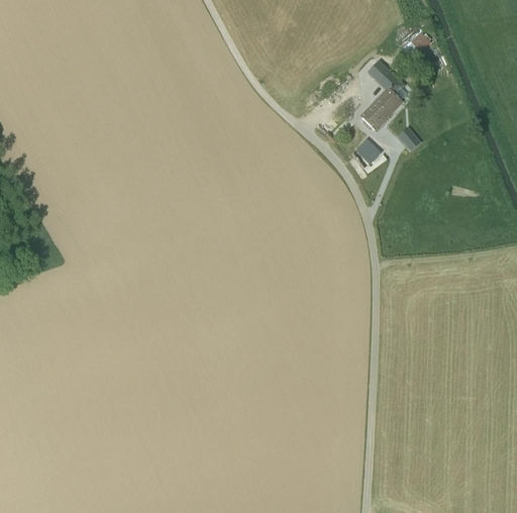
[(429,39),(423,32),(415,38),(421,45),(429,39)]
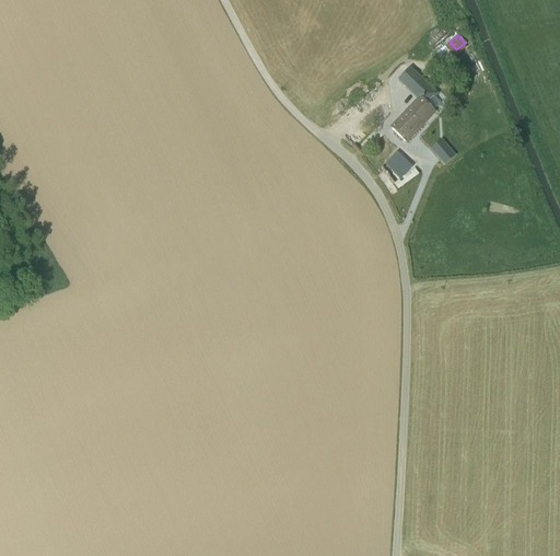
[(408,83),(417,73),(418,72),(410,66),(400,78),(407,84),(408,83)]
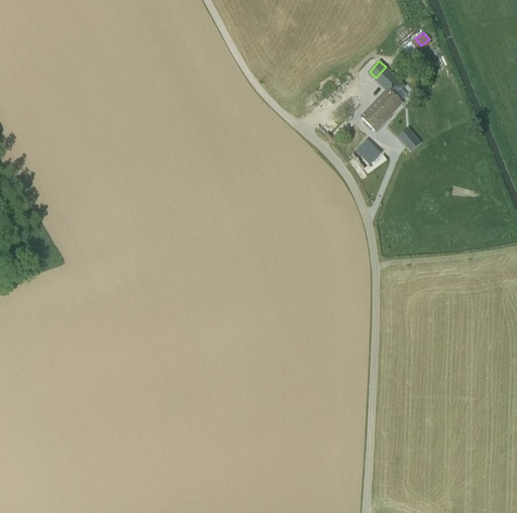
[(388,88),(400,99),(406,93),(400,87),(402,84),(385,68),(377,77),(388,88)]
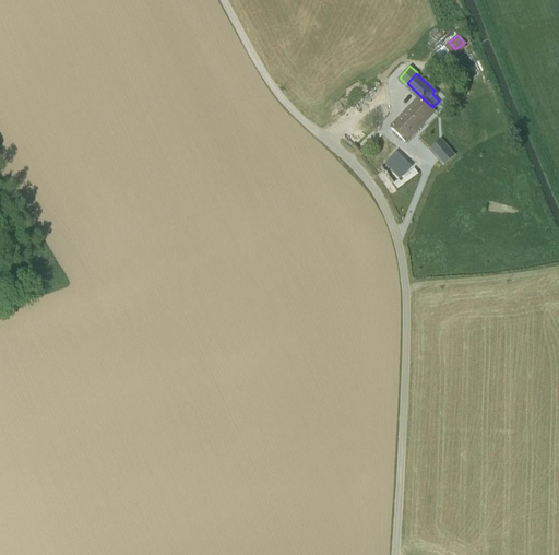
[(391,125),(405,139),(433,108),(432,107),(419,95),(391,125)]
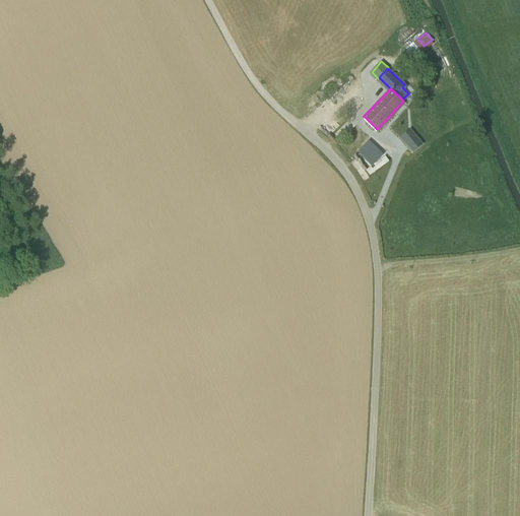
[(424,116),(437,108),(435,104),(421,113),(424,116)]
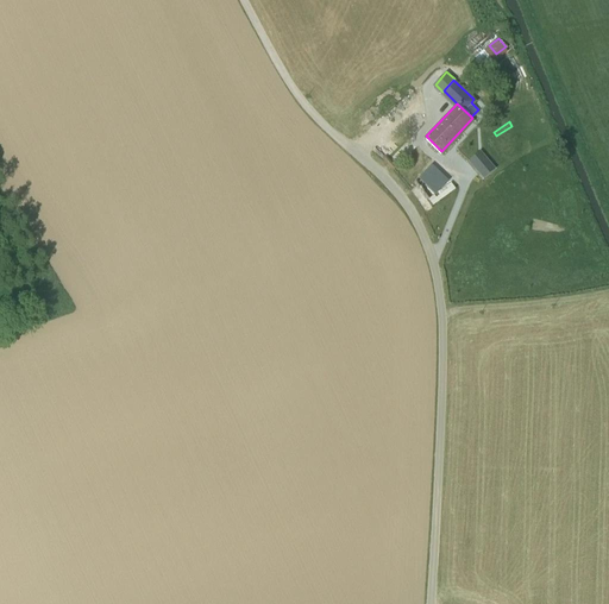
[(501,181),(477,153),(472,158),(500,190),(512,181),(507,176),(501,181)]
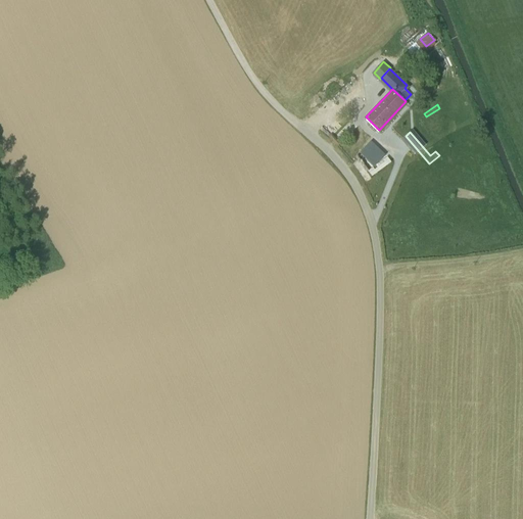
[(372,142),(352,159),(359,169),(368,161),(366,159),(377,149),(372,142)]
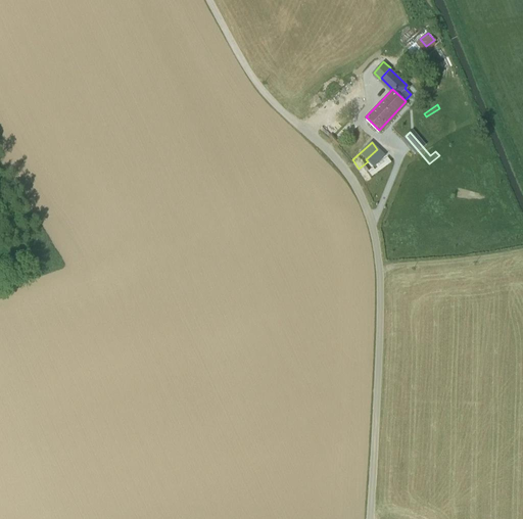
[(387,155),(367,170),(371,175),(390,160),(387,155)]
